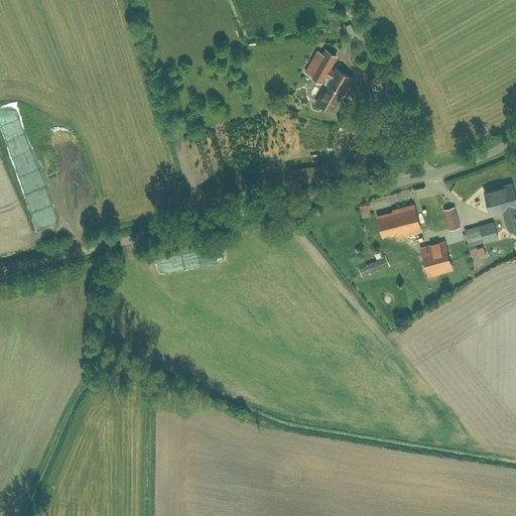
[(340,56),(327,49),(325,53),(315,48),(303,71),(312,76),(311,77),(324,85),(340,56)]
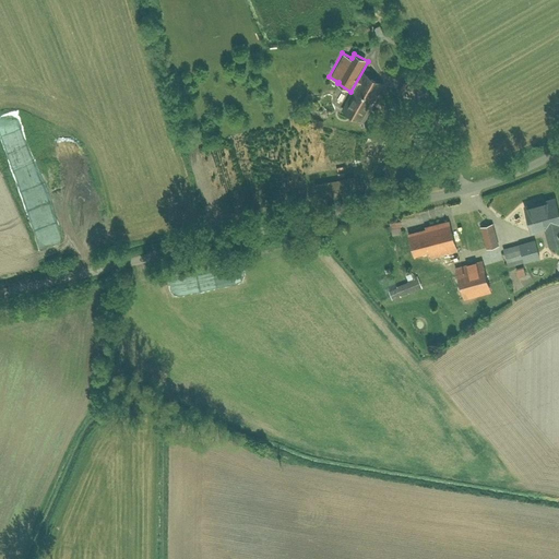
[(344,114),(361,123),(383,85),(366,75),(344,114)]
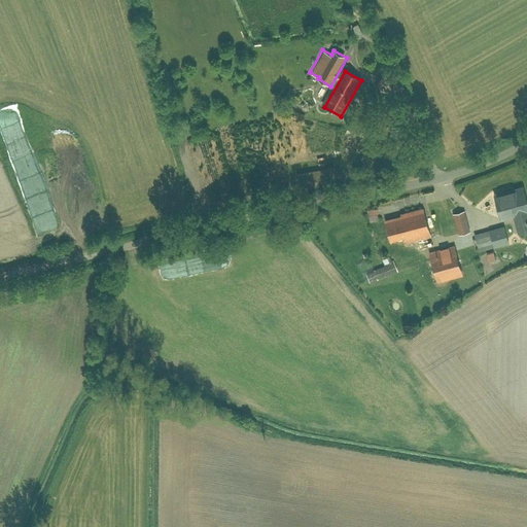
[(297,174),(301,188),(338,181),(335,167),(297,174)]
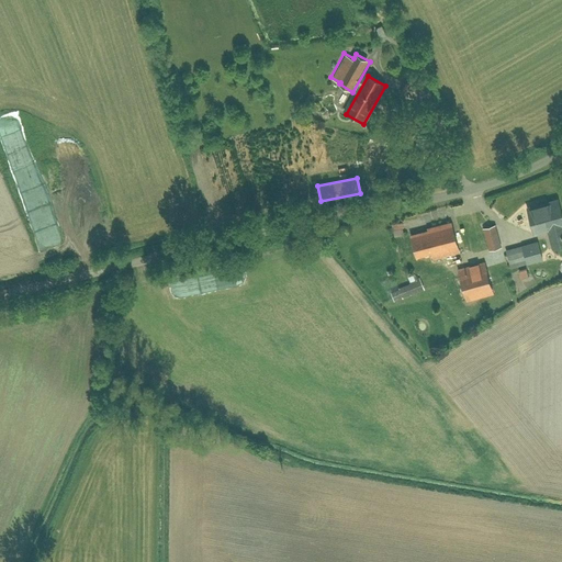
[(532,234),(548,231),(551,248),(561,246),(561,208),(561,202),(527,209),(532,234)]
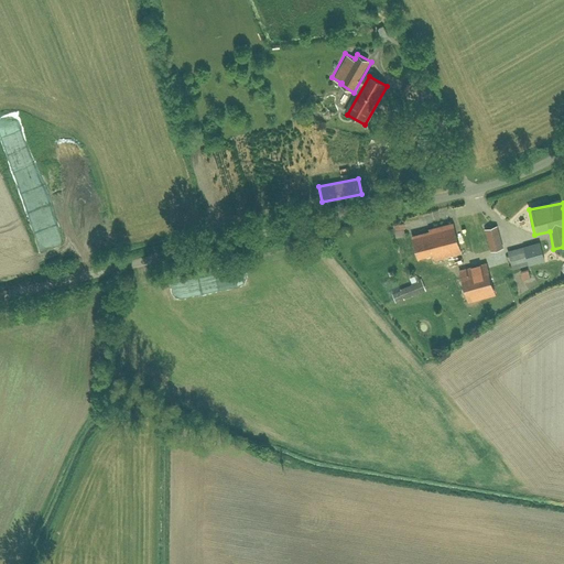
[(414,235),(420,263),(463,253),(457,226),(414,235)]
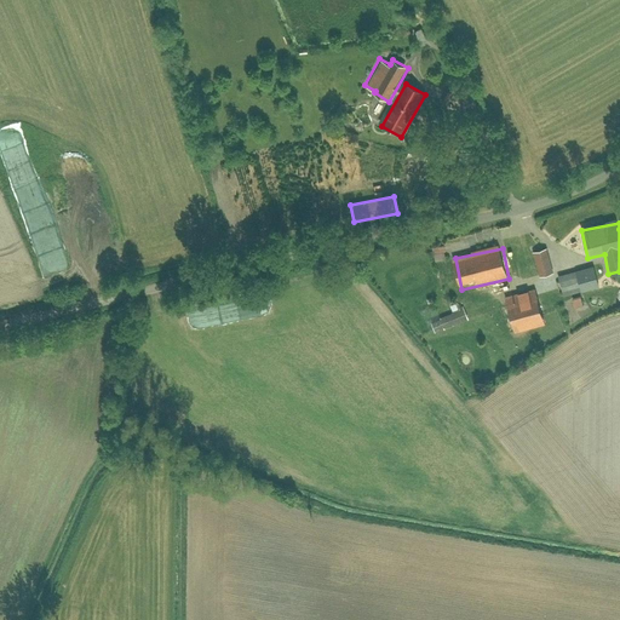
[(547,248),(533,252),(539,277),(555,274),(547,248)]
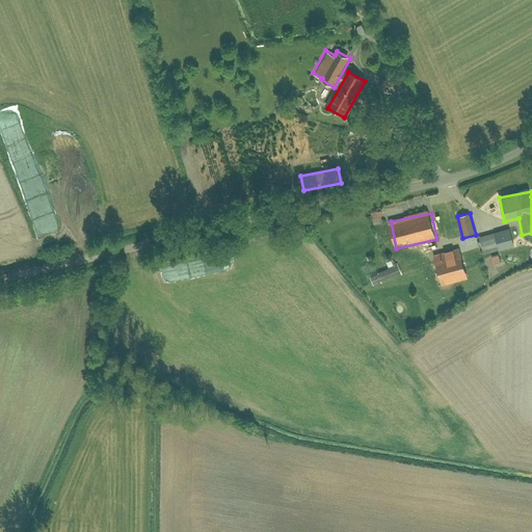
[(482,236),(486,255),(515,248),(511,229),(482,236)]
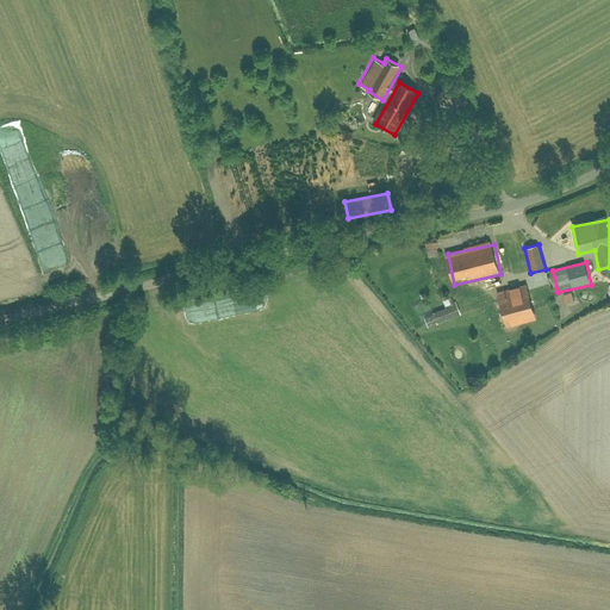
[(498,292),(506,330),(541,322),(531,285),(498,292)]
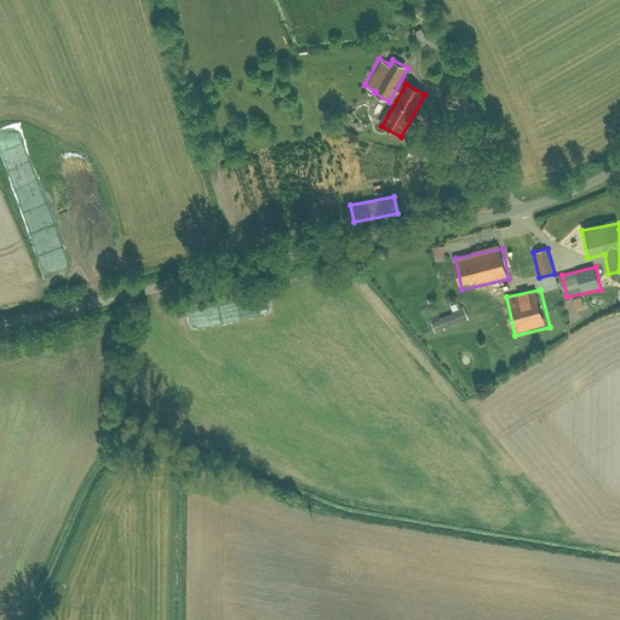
[(434,322),(438,334),(471,321),(465,309),(434,322)]
